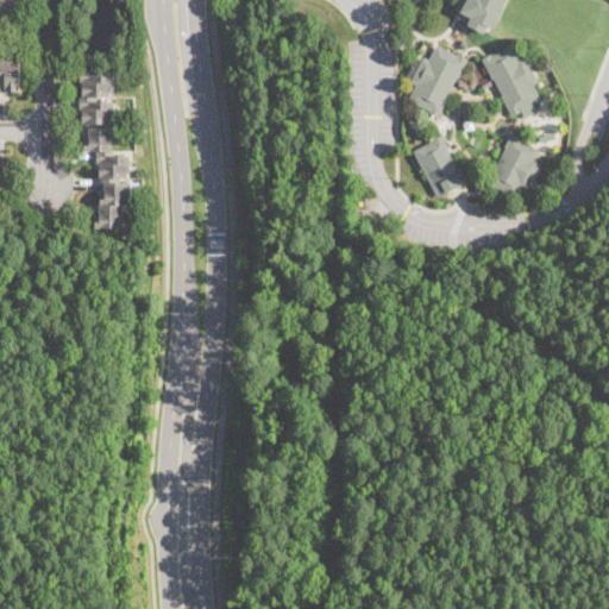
[(0,0),(20,0),(20,6),(14,6),(14,24),(4,24),(4,16),(0,16),(0,0)]
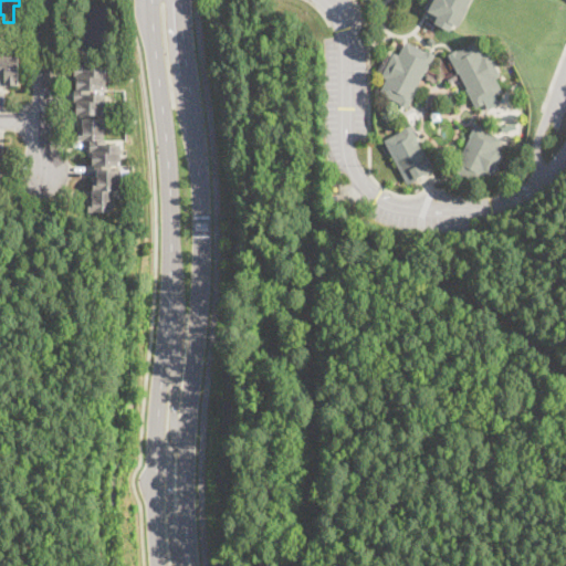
[(471,0),(458,27),(453,24),(450,31),(426,19),(429,11),(423,9),(428,0),(471,0)]
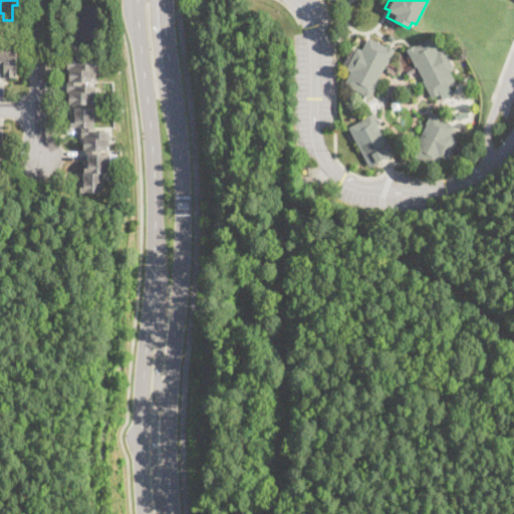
[(368,38),(387,48),(388,46),(395,50),(387,65),(386,65),(376,82),(377,83),(369,99),(362,95),(363,93),(345,84),(351,71),(347,69),(357,48),(362,51),(368,38)]
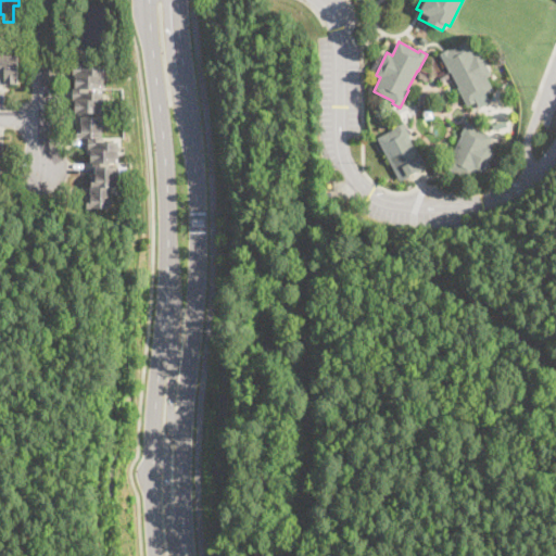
[(467,41),(475,54),(479,52),(491,75),(485,77),(493,91),(476,101),(476,102),(467,106),(458,88),(459,88),(451,71),(450,72),(440,53),(449,49),(449,51),(467,41)]
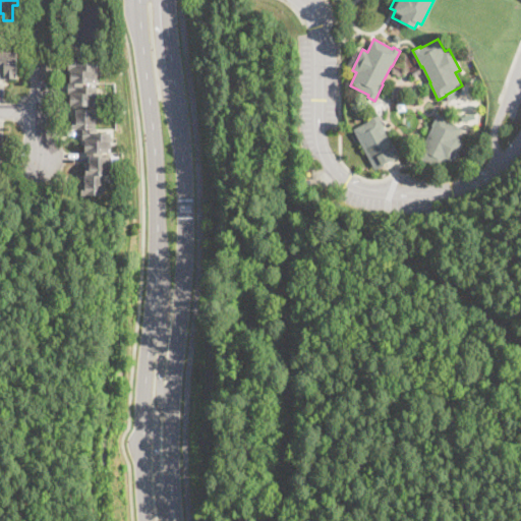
[(0,53),(16,53),(16,78),(5,78),(5,81),(0,81),(0,53)]
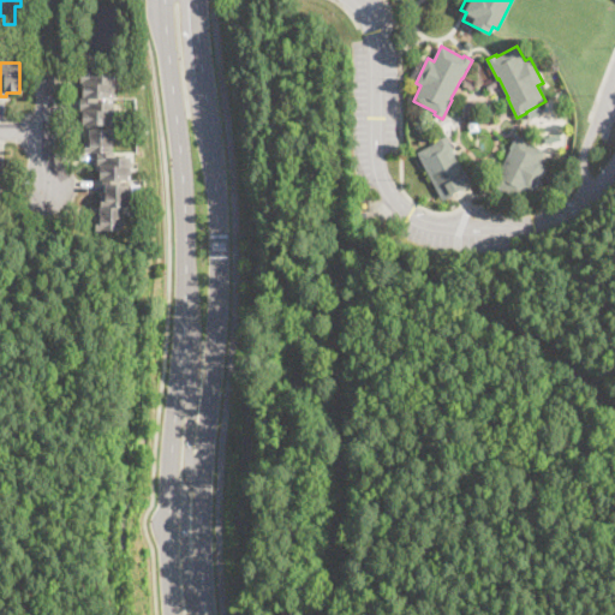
[(114,97),(100,97),(100,101),(114,101),(113,125),(105,125),(105,129),(114,129),(114,155),(131,156),(131,179),(120,179),(120,184),(130,184),(129,206),(125,206),(124,230),(97,230),(97,216),(101,216),(102,195),(107,195),(107,180),(101,180),(101,165),(97,165),(97,153),(87,153),(87,129),(82,129),(82,111),(79,111),(81,97),(84,97),(84,82),(81,82),(82,70),(99,70),(99,76),(115,76),(114,97)]
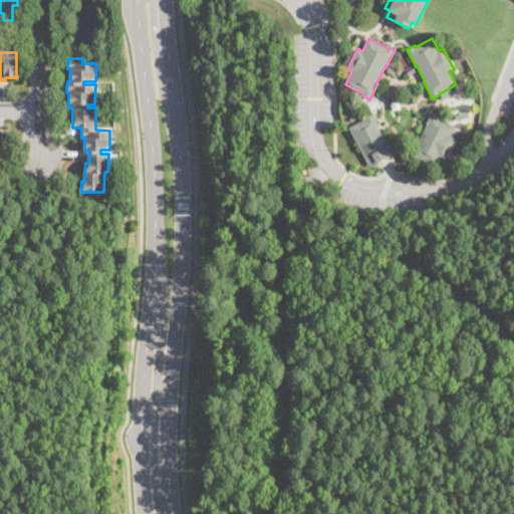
[(469,116),(456,119),(455,114),(468,110),(469,116)]
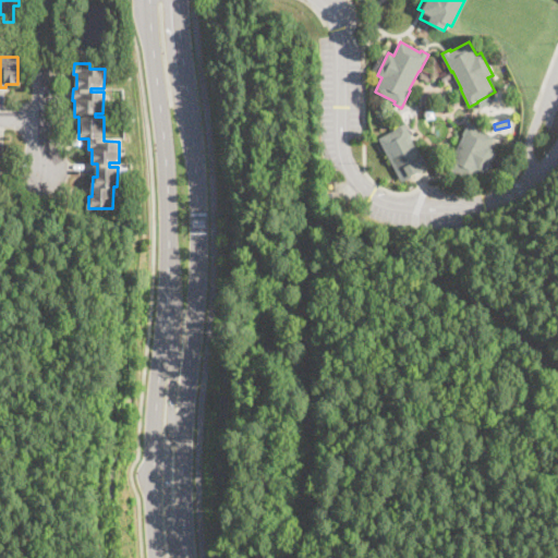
[(411,137),(421,157),(422,156),(428,168),(420,173),(419,171),(411,176),(412,177),(402,182),(379,140),(397,130),(397,129),(404,123),(412,137),(411,137)]
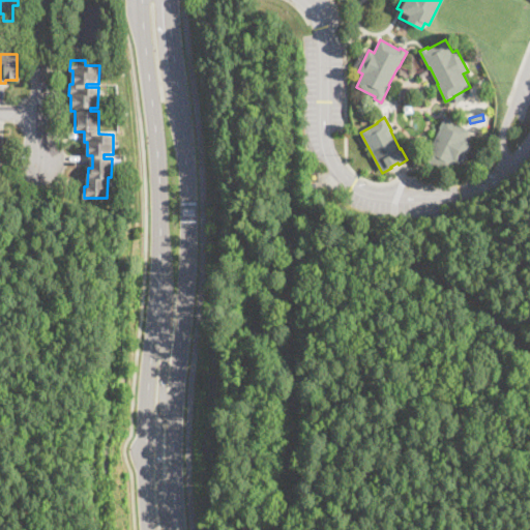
[(459,164),(454,162),(448,172),(432,163),(431,164),(423,159),(429,149),(430,149),(441,129),(439,128),(445,117),(470,131),(465,141),(469,143),(459,164)]
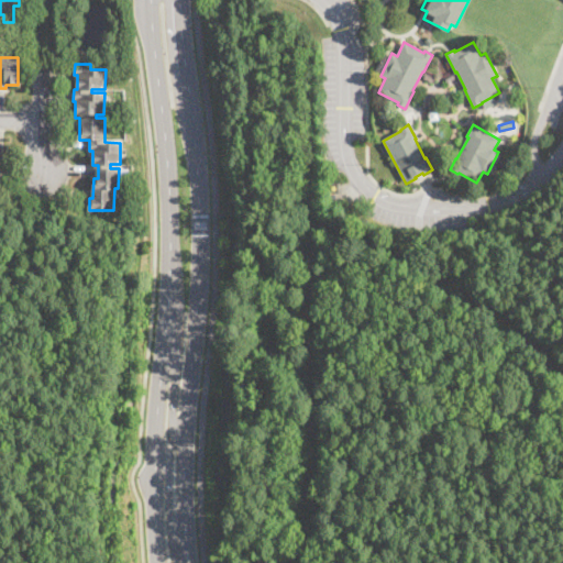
All buildings are outlined.
